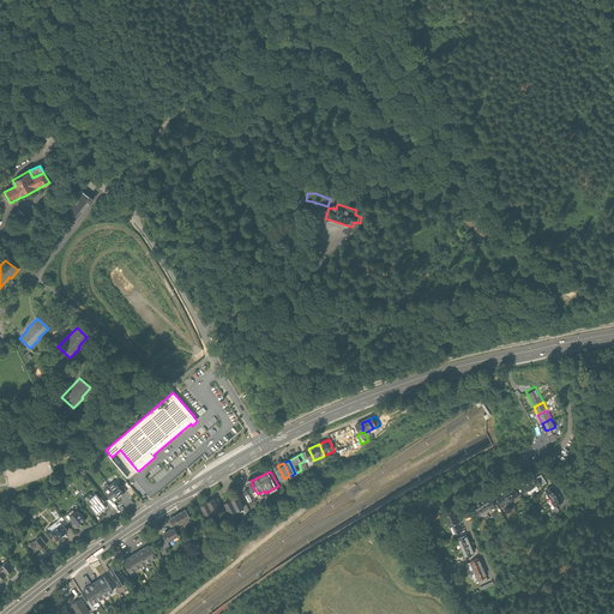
[(540,475),(531,481),(536,489),(545,483),(540,475)]
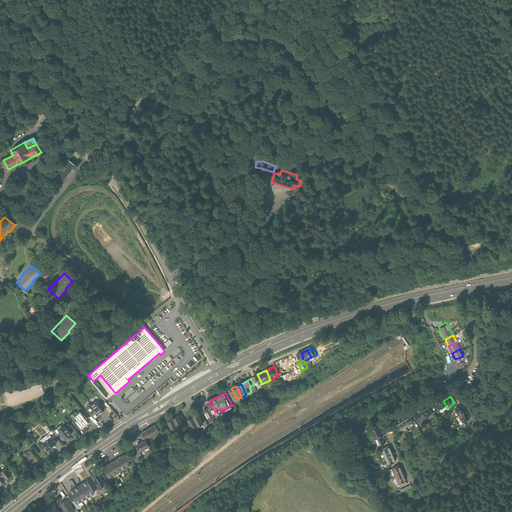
[(96,401),(91,404),(99,415),(104,412),(100,407),(96,401)]
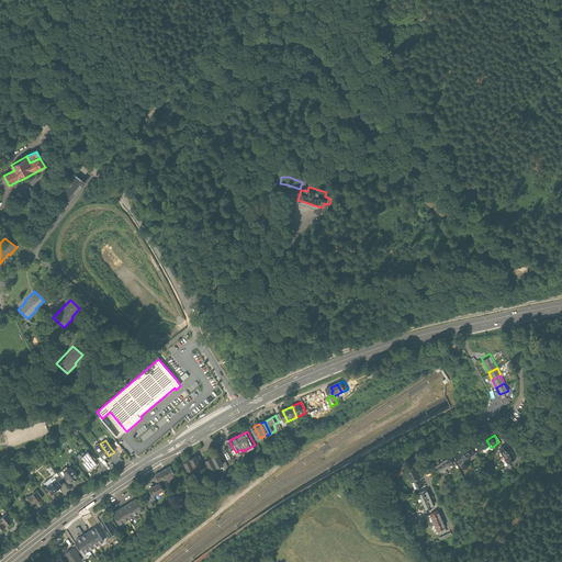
[(483,452),(491,448),(486,440),(479,445),(483,452)]
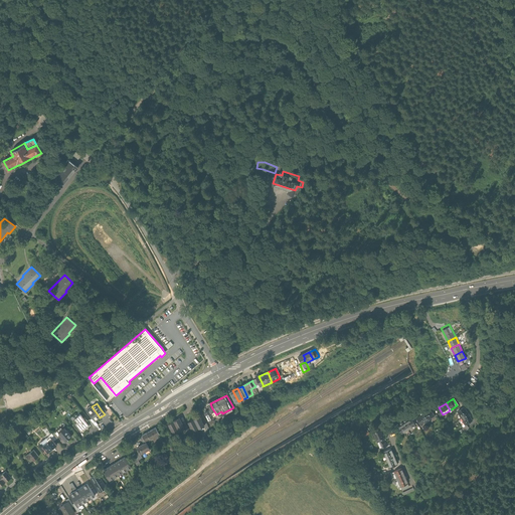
[(464,417),(471,412),(467,405),(460,410),(464,417)]
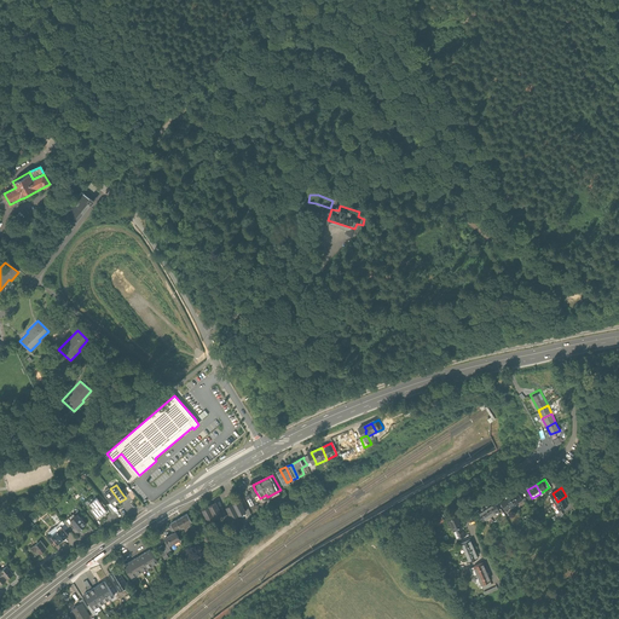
[(110,489),(104,492),(111,502),(115,507),(120,502),(110,489)]
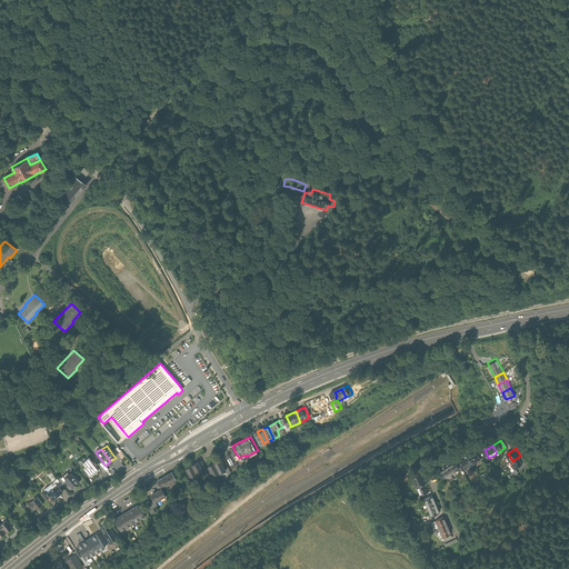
[(478,450),(471,455),(476,462),(483,457),(478,450)]
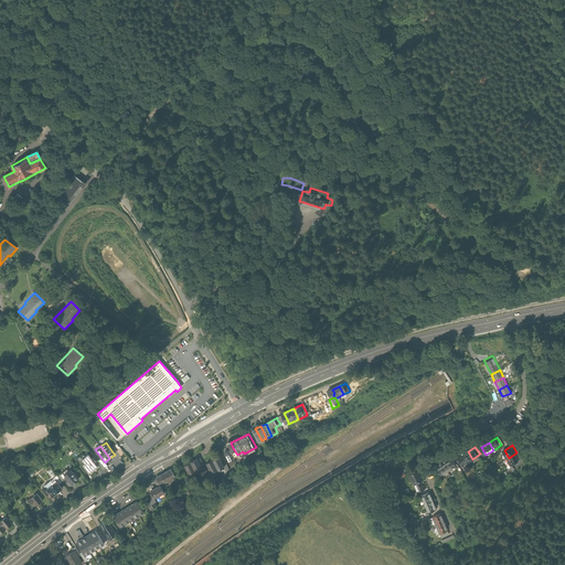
[(233,448),(227,450),(233,460),(238,457),(237,455),(233,448)]
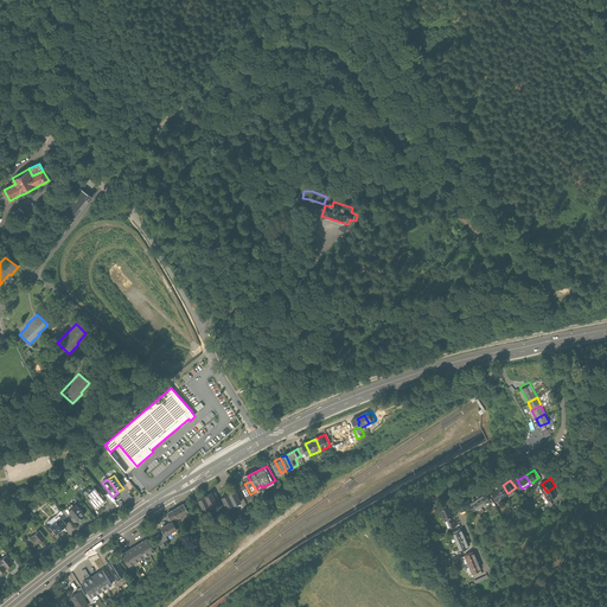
[(499,498),(508,493),(503,485),(494,490),(499,498)]
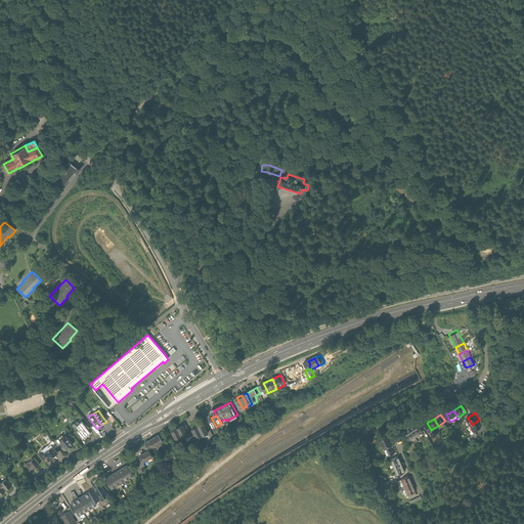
[(484,427),(479,420),(472,425),(477,432),(484,427)]
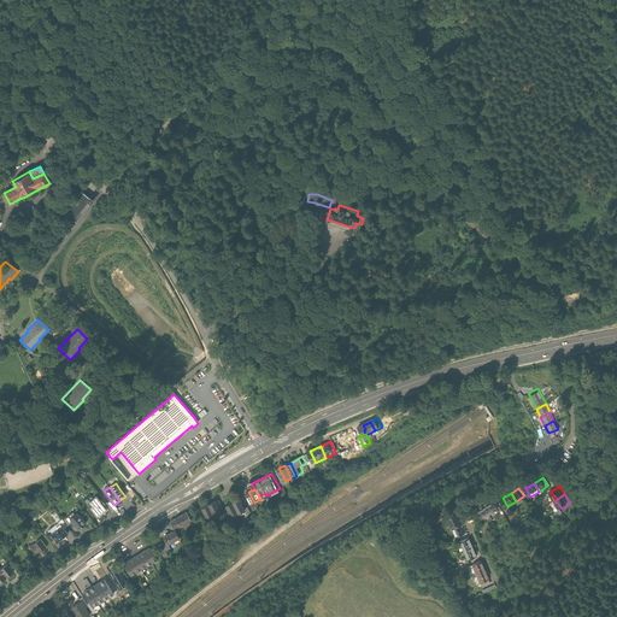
[(93,500),(95,504),(89,509),(97,518),(109,510),(104,504),(97,495),(93,500)]
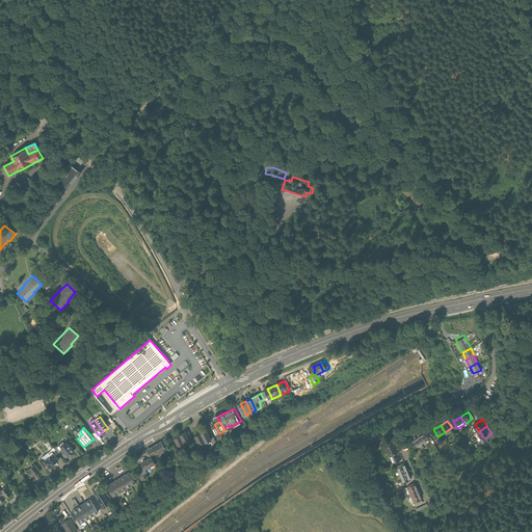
[(209,427),(204,430),(209,442),(215,439),(212,432),(209,427)]
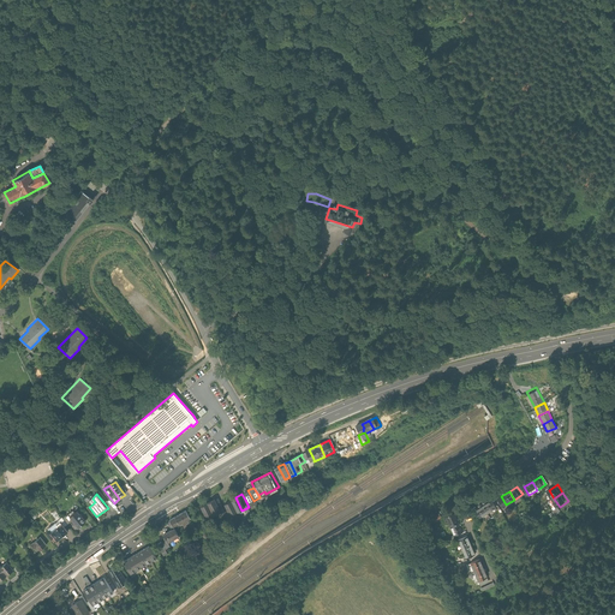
[(218,496),(212,500),(218,512),(224,508),(221,503),(218,496)]
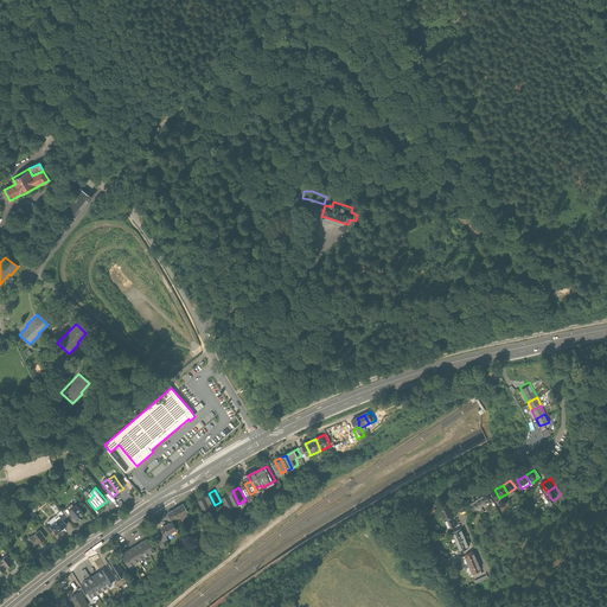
[(231,508),(238,504),(232,491),(225,494),(229,500),(231,508)]
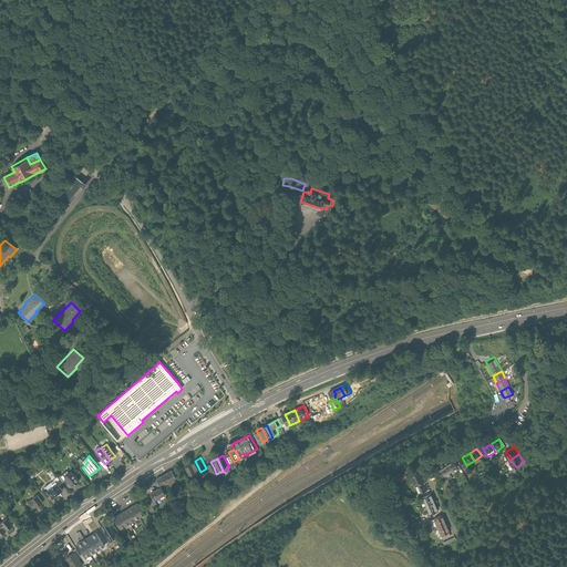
[(455,459),(447,464),(452,471),(460,465),(455,459)]
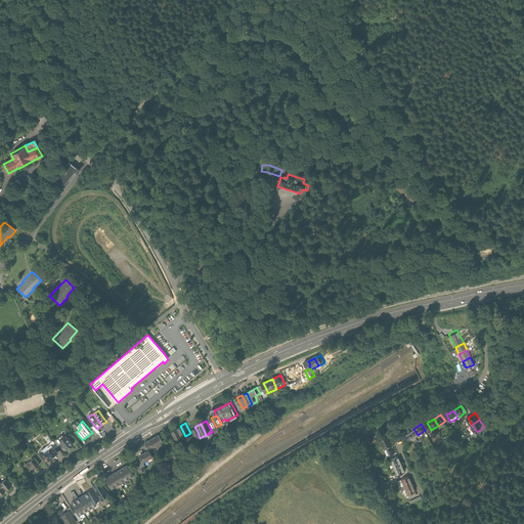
[(179,439),(185,436),(180,426),(174,429),(179,439)]
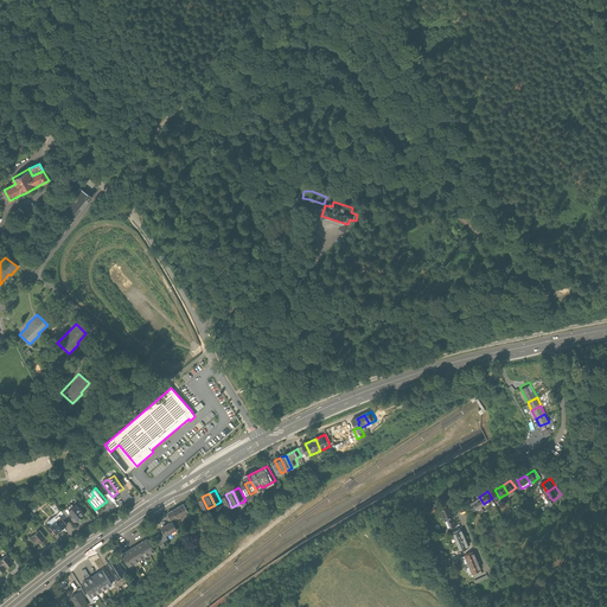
[(222,494),(218,497),(221,502),(224,506),(227,505),(230,510),(232,509),(231,508),(229,500),(225,503),(222,494)]
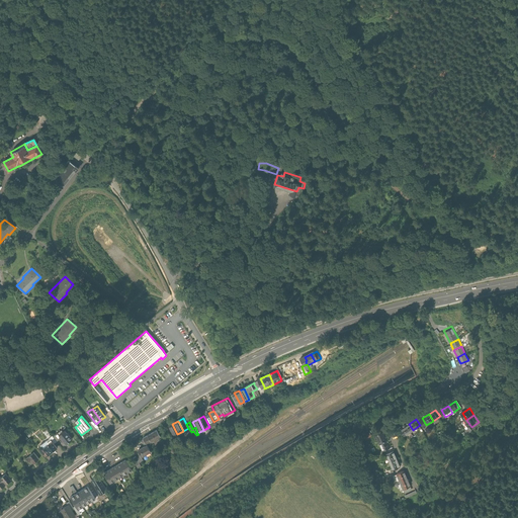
[(406,434),(413,430),(409,424),(402,428),(406,434)]
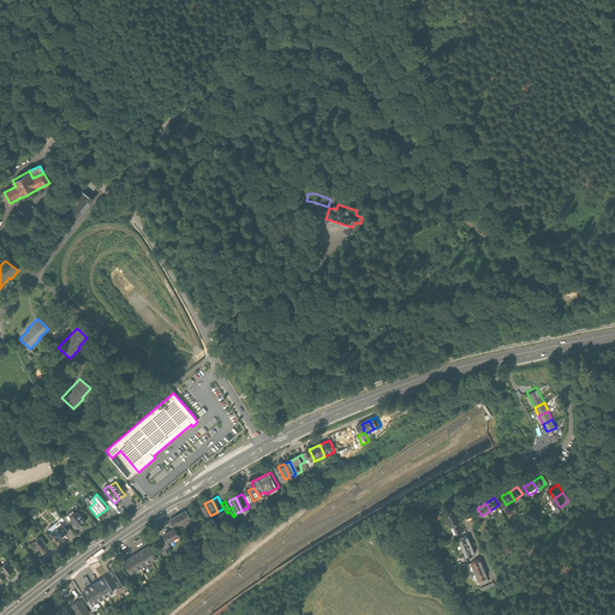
[(190,517),(185,508),(173,514),(178,523),(180,521),(183,526),(189,523),(186,519),(190,517)]
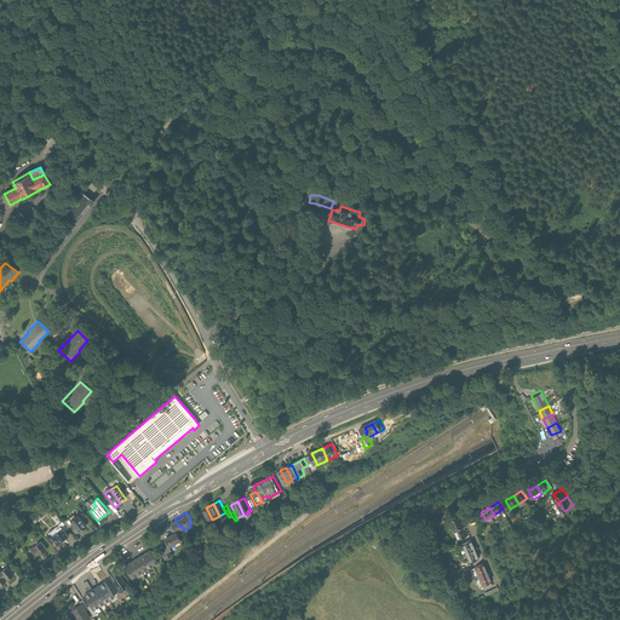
[(81,515),(74,522),(82,532),(90,526),(81,515)]
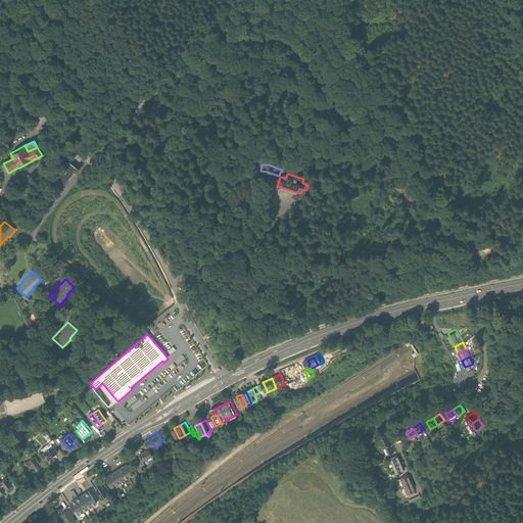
[(381,438),(384,445),(392,442),(389,434),(381,438)]
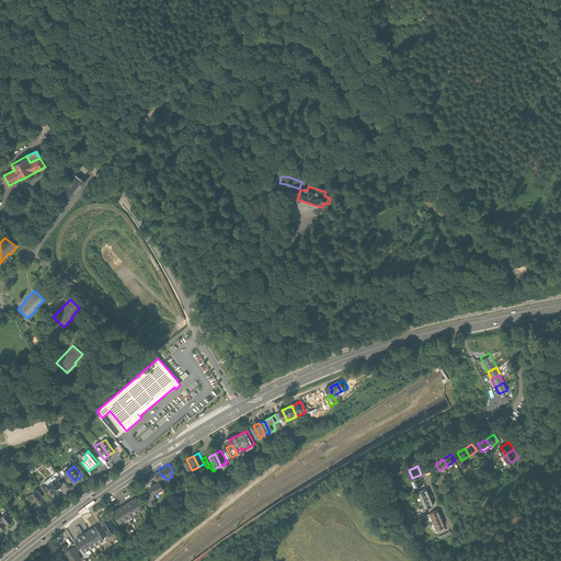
[(162,477),(158,469),(152,472),(158,480),(162,477)]
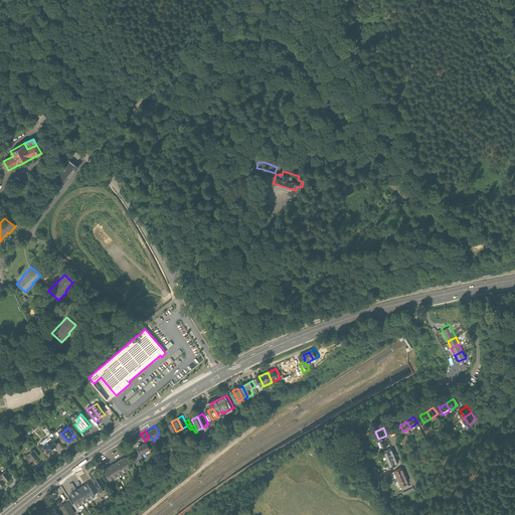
[(61,437),(57,432),(52,436),(56,441),(61,437)]
